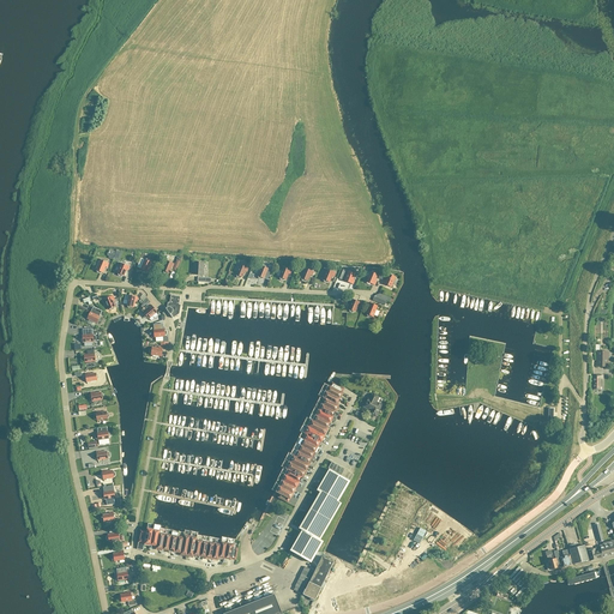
[(149,274),(150,270),(149,269),(151,263),(150,263),(151,262),(150,260),(148,259),(146,260),(145,260),(144,260),(140,270),(149,274)]
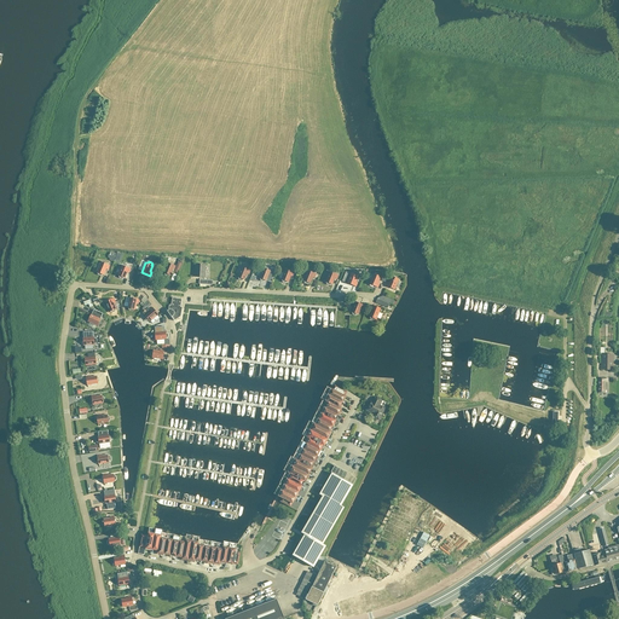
[(109,266),(100,262),(97,272),(98,273),(98,275),(98,276),(100,277),(102,276),(103,275),(104,276),(106,270),(108,270),(109,266)]
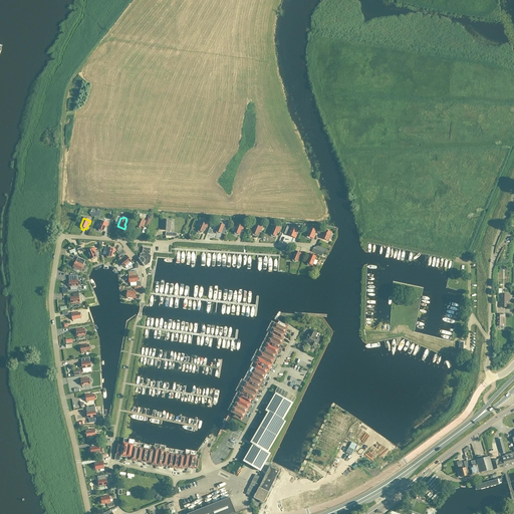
[(141,229),(142,229),(144,224),(145,225),(147,222),(139,219),(136,227),(137,227),(137,228),(137,229),(139,230),(141,230),(141,229)]
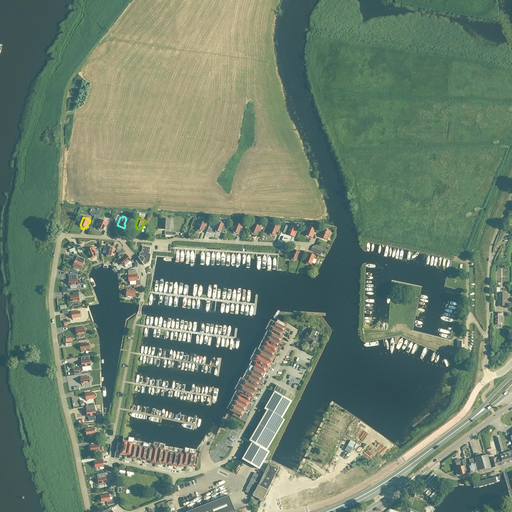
[(169,230),(170,220),(162,219),(161,230),(169,230)]
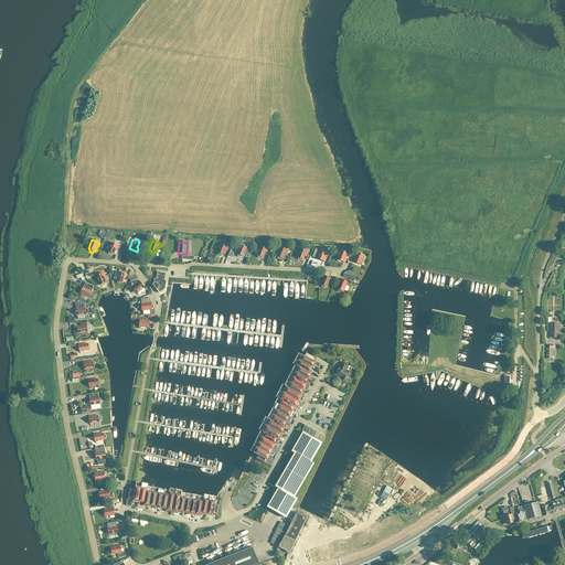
[(119,246),(112,243),(107,252),(109,253),(108,253),(109,254),(112,255),(113,255),(113,254),(114,255),(116,248),(118,249),(119,246)]
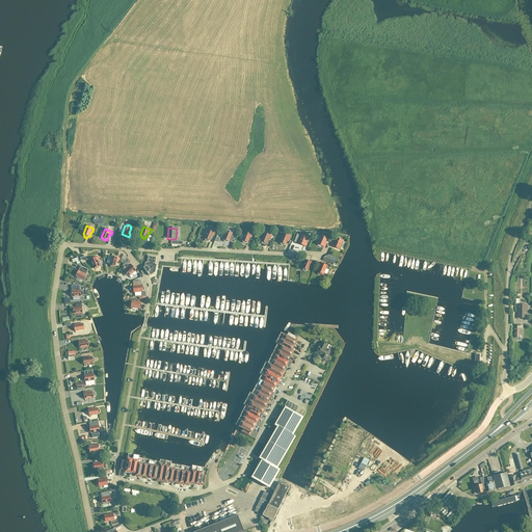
[(209,240),(210,241),(212,236),(214,236),(215,233),(208,230),(204,238),(205,239),(205,240),(206,241),(208,242),(209,241),(209,240)]
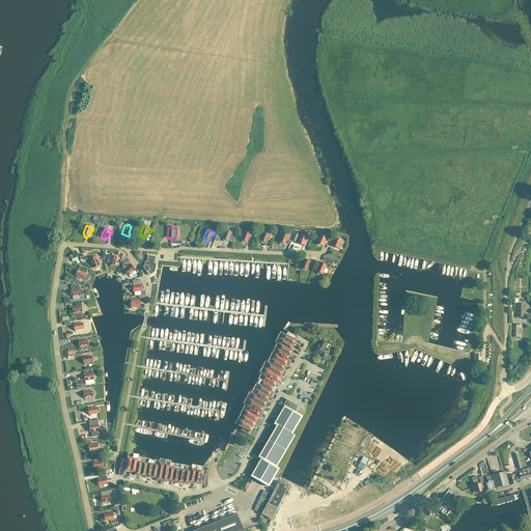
[(227,241),(228,242),(230,236),(232,236),(233,233),(230,232),(230,230),(227,229),(226,231),(226,230),(222,239),(223,240),(224,242),(226,243),(227,242),(227,241)]
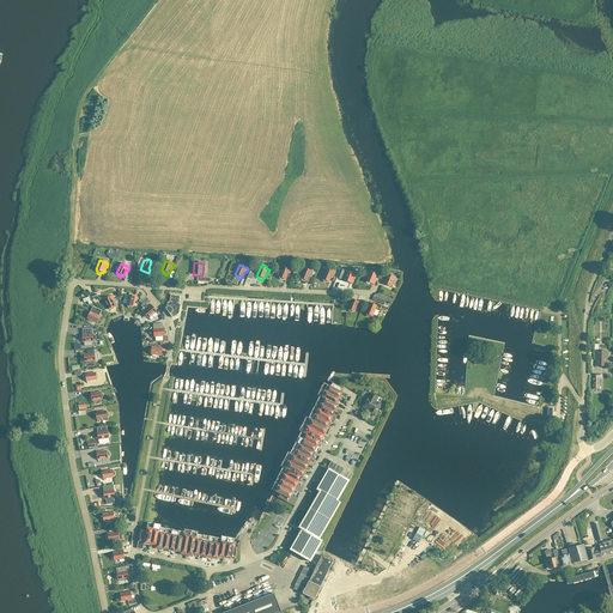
[(291,271),(283,267),(279,277),(280,278),(279,279),(280,280),(283,281),(284,280),(284,279),(285,280),(289,274),(290,274),(291,271)]
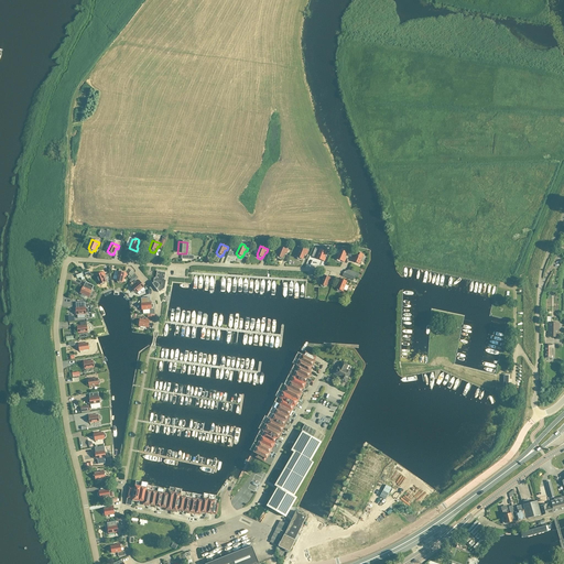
[(281,258),(283,259),(285,253),(286,253),(288,250),(280,247),(277,256),(278,257),(277,257),(278,259),(280,260),(281,259),(281,258)]
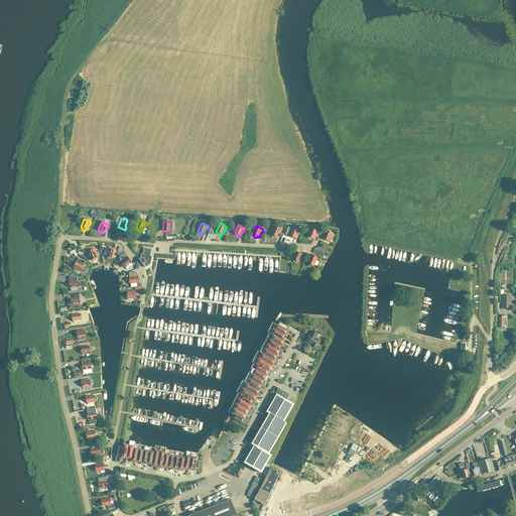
[(281,230),(274,227),(271,235),(272,236),(272,238),(274,238),(275,238),(276,237),(277,238),(279,233),(280,233),(281,230)]
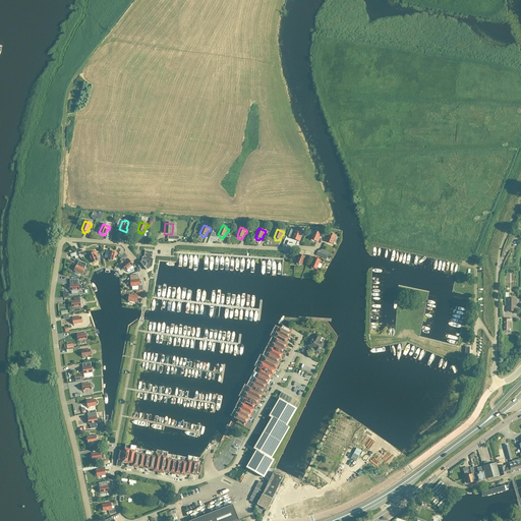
[(299,241),(300,238),(299,238),(301,233),(300,232),(300,230),(298,230),(296,230),(296,231),(295,230),(292,238),(299,241)]
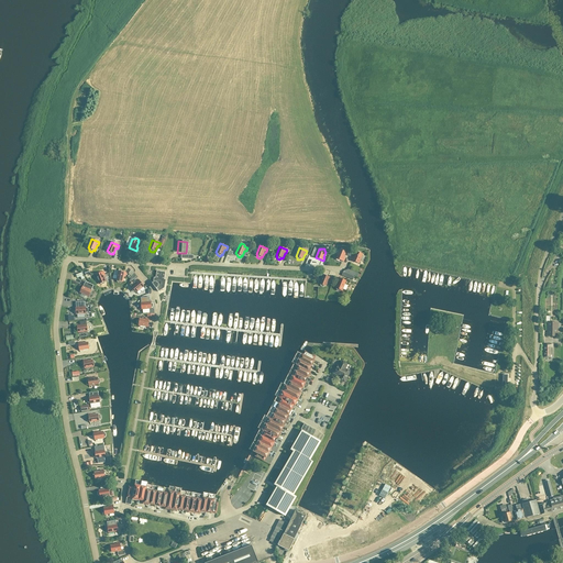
[(335,258),(343,262),(345,258),(343,258),(345,253),(344,252),(345,252),(344,250),(342,249),(341,250),(341,251),(340,250),(335,258)]
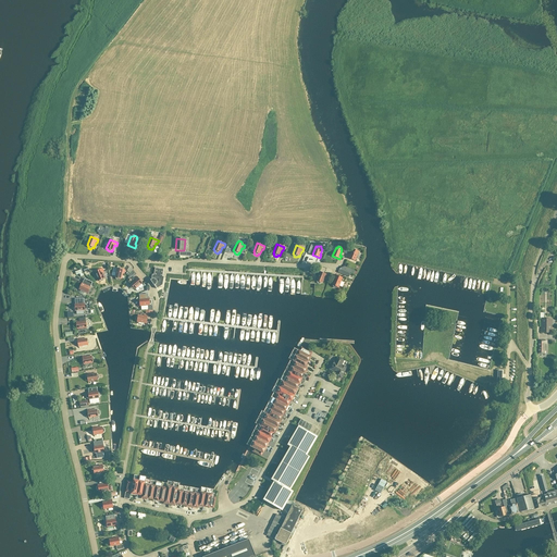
[(347,258),(355,261),(358,252),(357,251),(358,251),(357,249),(355,248),(354,249),(354,250),(353,249),(349,255),(348,255),(347,258)]
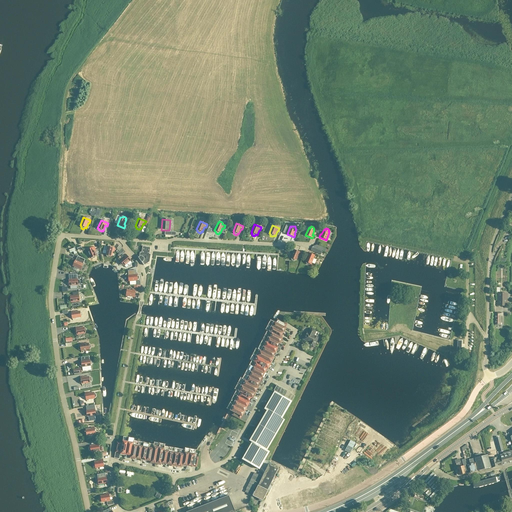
[(115,249),(107,247),(105,255),(106,256),(107,258),(109,258),(110,257),(111,257),(113,252),(114,252),(115,249)]
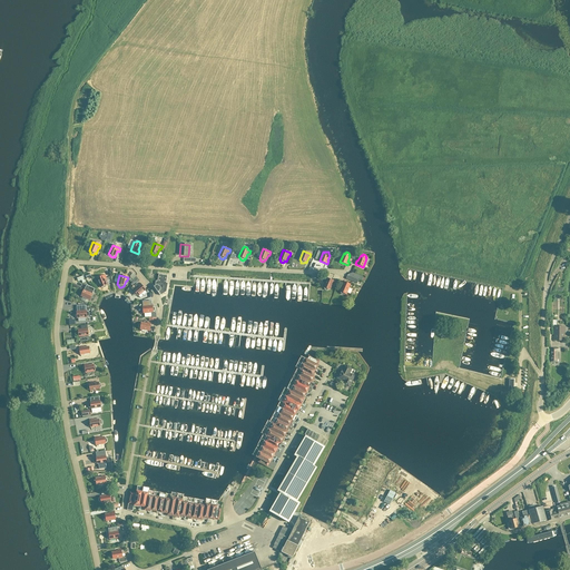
[(157,286),(155,287),(159,295),(165,291),(167,276),(159,275),(157,286)]
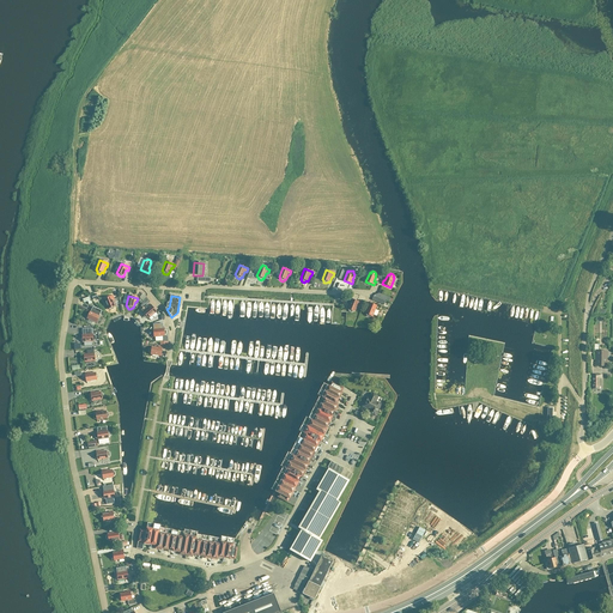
[(113,297),(104,301),(108,310),(109,309),(109,310),(111,310),(114,309),(114,308),(115,307),(113,301),(114,299),(113,297)]
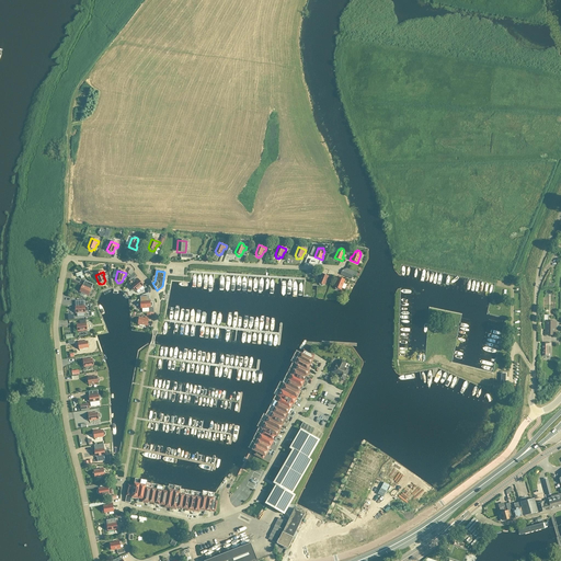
[(330,277),(322,274),(320,277),(318,283),(319,283),(319,284),(320,285),(322,286),(323,286),(323,285),(324,285),(327,279),(329,281),(330,277)]
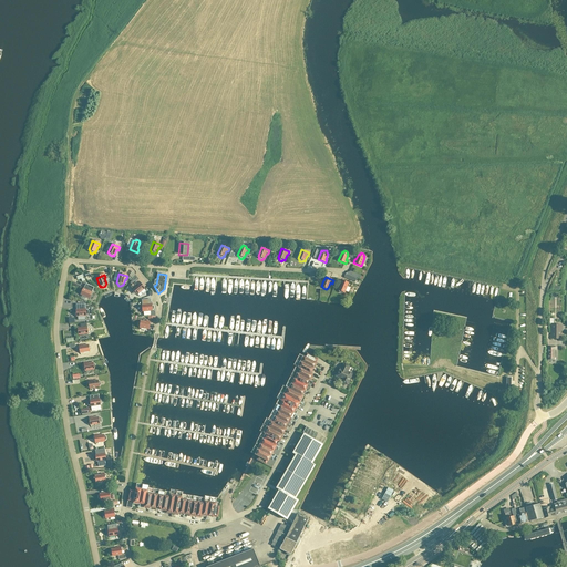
[(344,292),(348,284),(340,280),(339,284),(340,285),(338,290),(339,290),(339,291),(339,292),(341,294),(343,292),(344,292)]
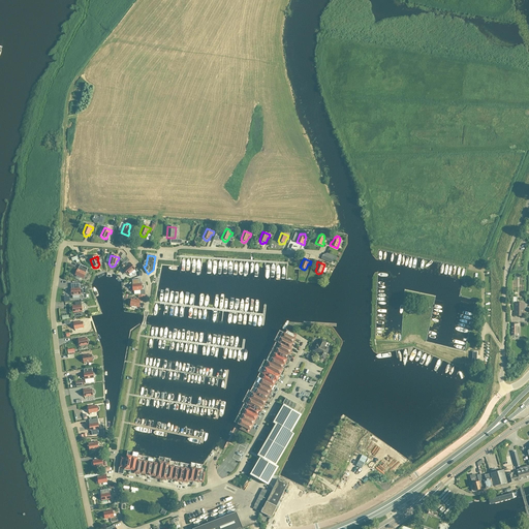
[(121,268),(124,270),(124,271),(124,272),(124,273),(125,275),(127,275),(127,274),(128,275),(134,270),(129,263),(127,266),(126,263),(121,268)]
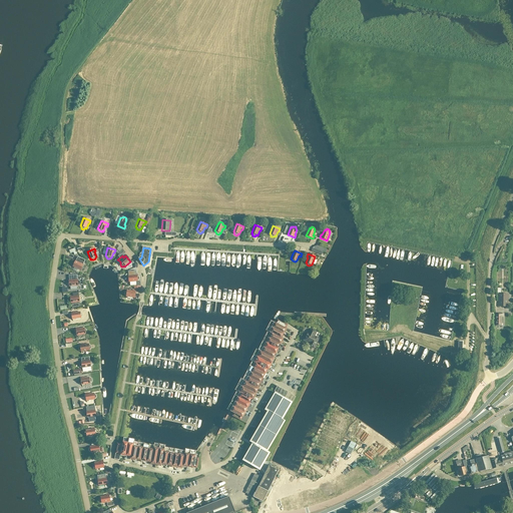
[(85,261),(77,257),(76,260),(73,267),(81,271),(81,270),(82,270),(83,270),(84,268),(83,266),(83,265),(85,261)]
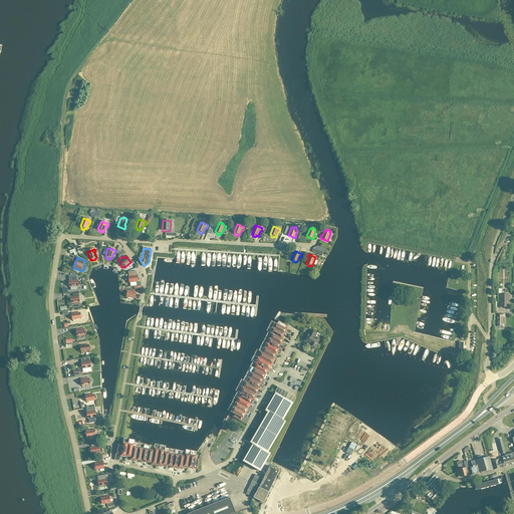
[(138,281),(139,281),(140,280),(140,278),(139,277),(138,277),(138,274),(134,275),(135,276),(129,277),(129,278),(127,278),(127,279),(127,281),(129,282),(130,282),(130,283),(137,282),(138,282),(138,281)]
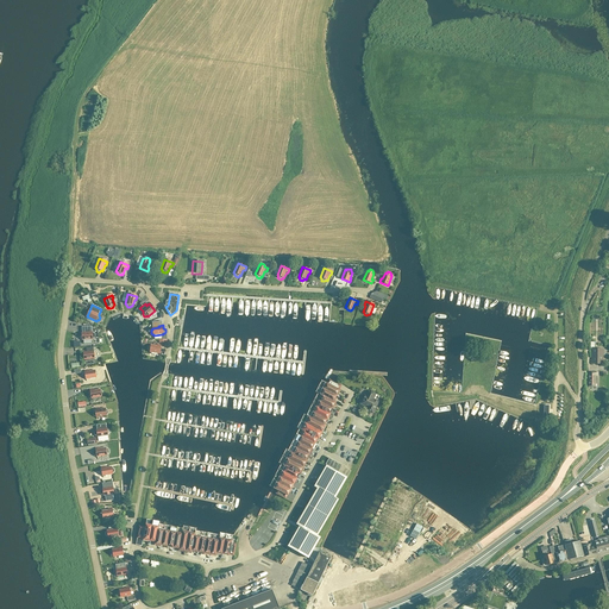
[(82,331),(82,340),(83,340),(83,344),(92,344),(92,339),(93,339),(93,338),(94,337),(94,334),(93,333),(92,333),(92,332),(92,326),(82,327),(82,331)]
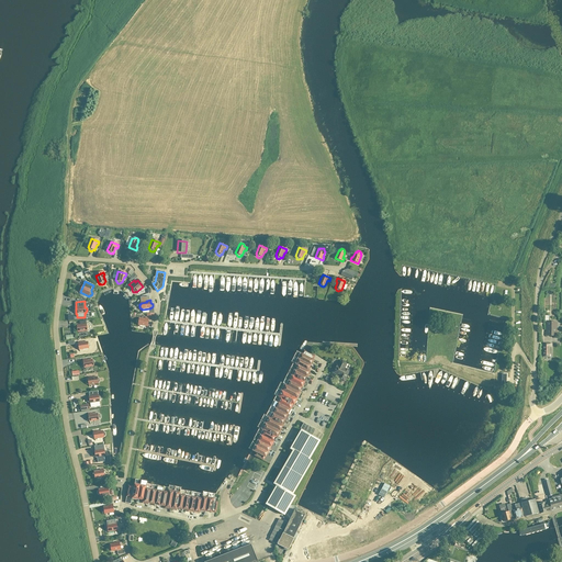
[(546,336),(557,336),(557,322),(548,322),(548,316),(544,316),(544,323),(546,323),(546,336)]
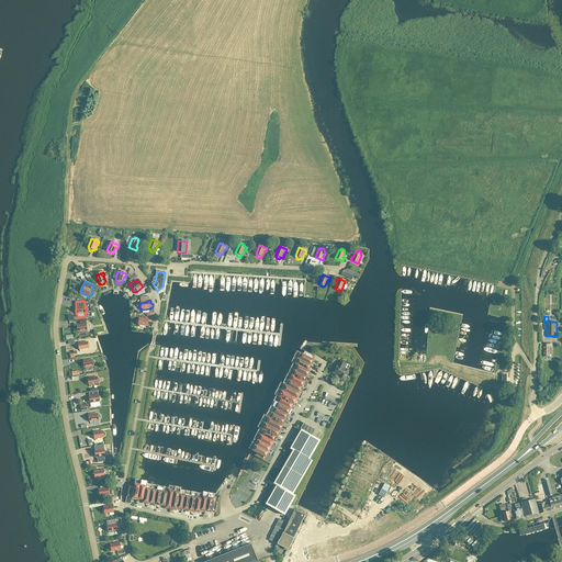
[(138,326),(147,327),(149,318),(146,318),(145,319),(139,318),(139,319),(138,319),(137,321),(137,323),(137,324),(138,324),(138,326)]
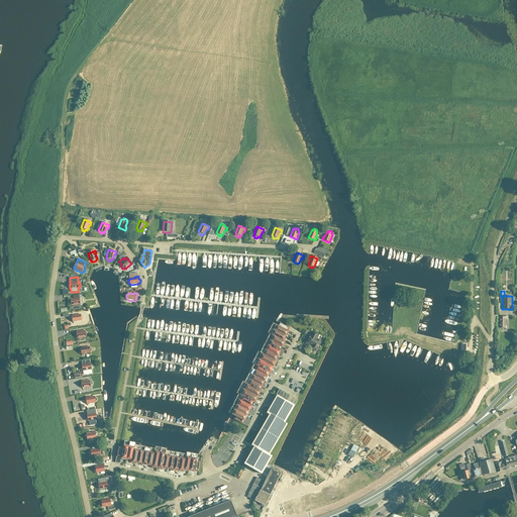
[(80,300),(79,295),(73,296),(74,298),(71,298),(72,306),(80,305),(80,304),(81,304),(82,303),(81,300),(80,300)]
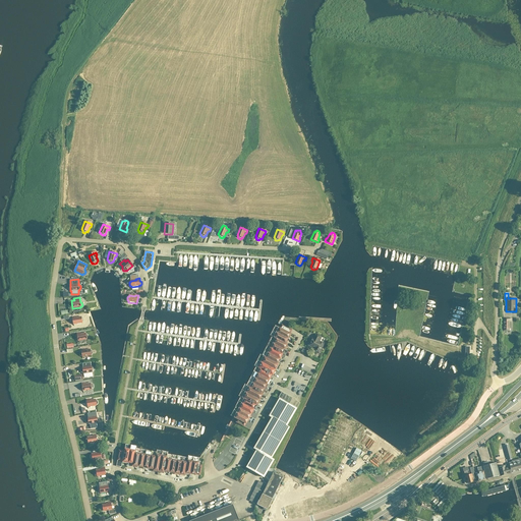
[(72,317),(73,325),(82,324),(82,323),(83,322),(83,320),(82,319),(81,319),(81,317),(75,319),(75,316),(72,317)]
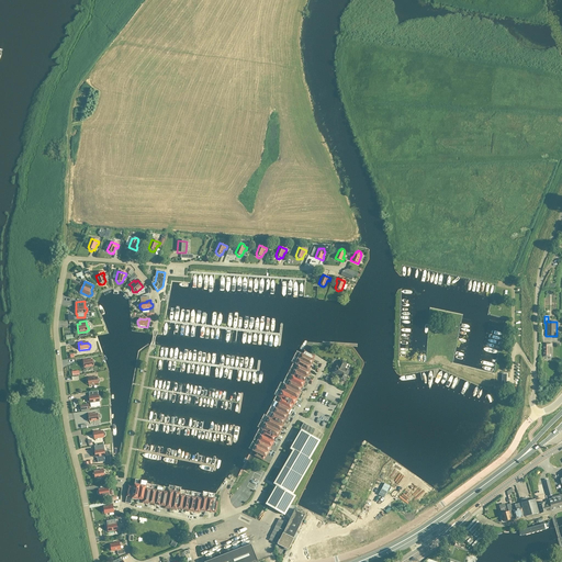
[(75,347),(76,353),(79,353),(77,343),(68,344),(69,348),(75,347)]
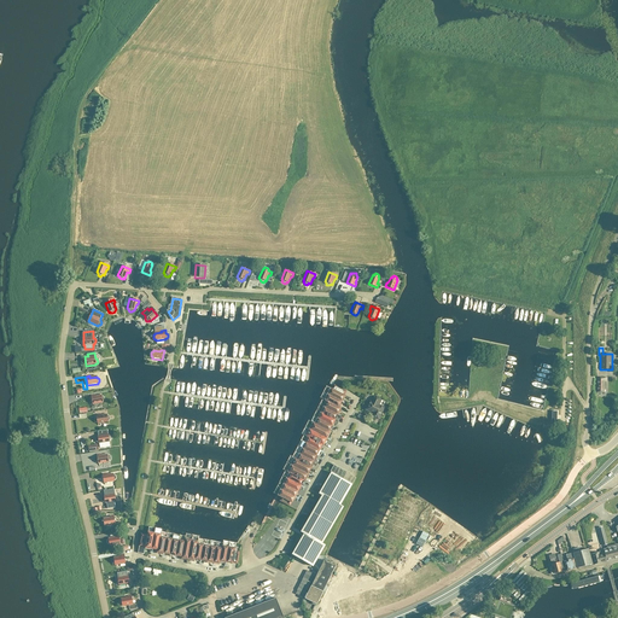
[(606,379),(596,379),(596,392),(604,392),(604,386),(606,386),(606,379)]
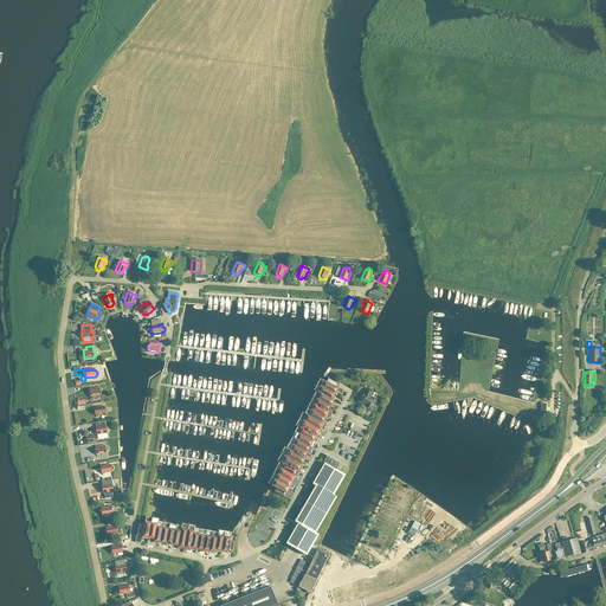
[(320,379),(317,385),(335,394),(339,388),(337,388),(340,384),(327,378),(326,382),(320,379)]
